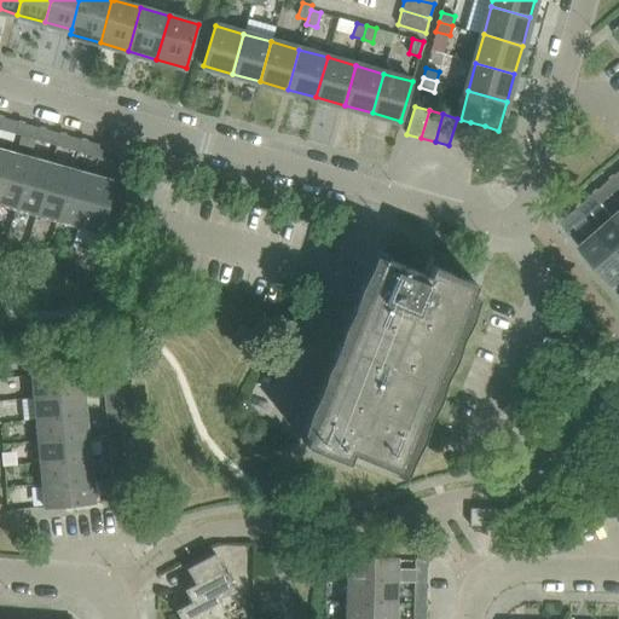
[(0,129),(15,133),(18,122),(4,117),(0,128),(0,129)]
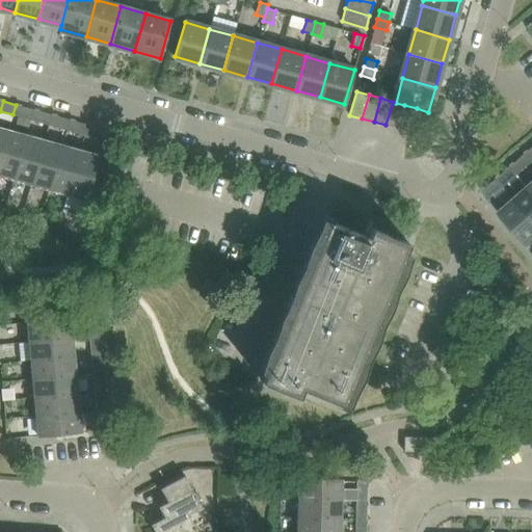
[(398,129),(404,105),(396,103),(393,102),(386,125),(398,129)]
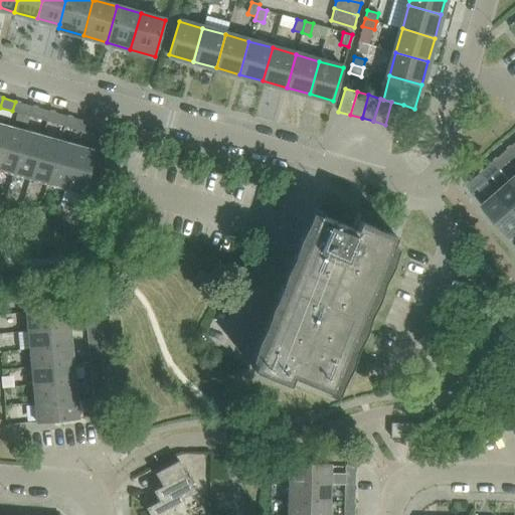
[(397,128),(403,105),(391,102),(385,125),(397,128)]
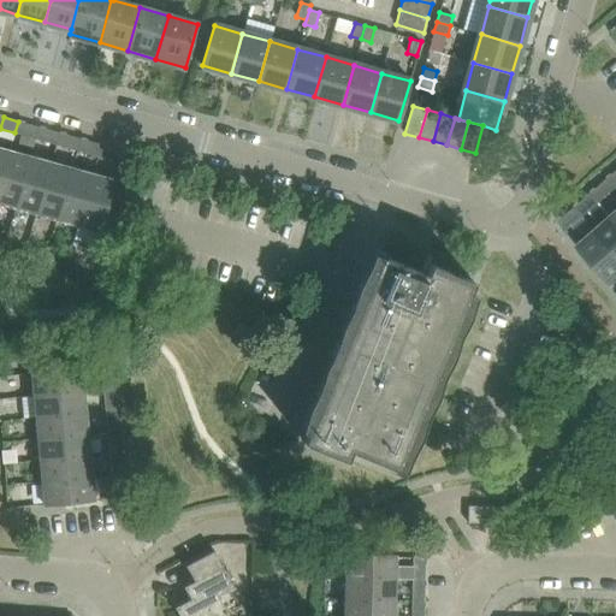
[(35,138),(39,126),(24,123),(21,135),(35,138)]
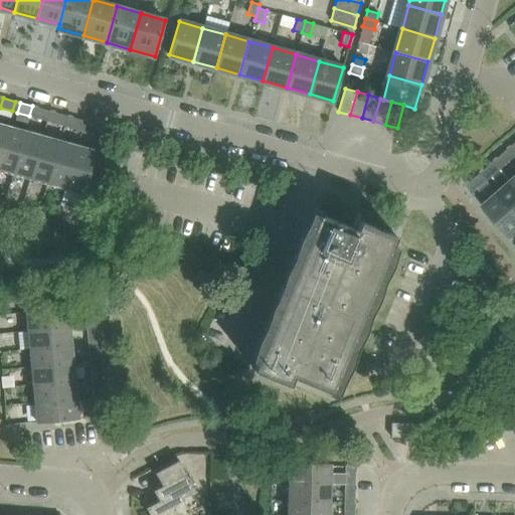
[(47,121),(50,111),(37,108),(35,118),(47,121)]
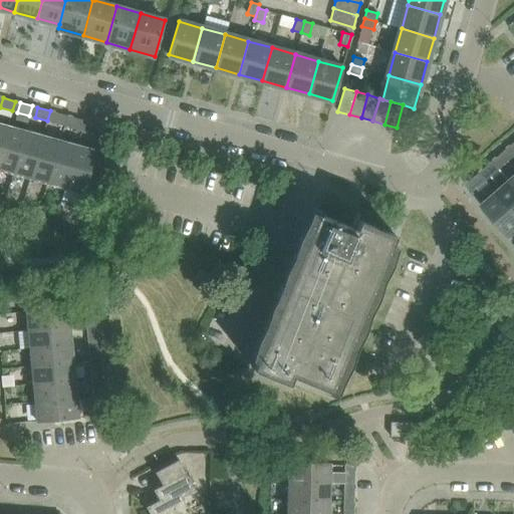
[(64,125),(67,115),(55,112),(52,122),(64,125)]
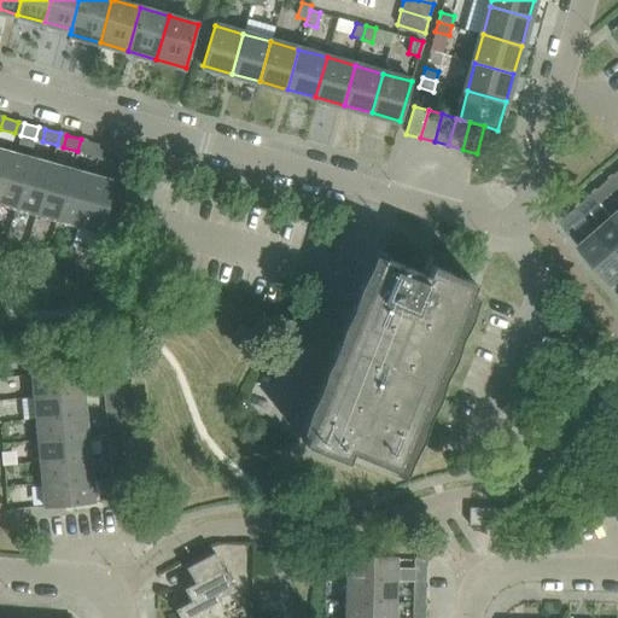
[(98,157),(101,145),(87,141),(83,152),(98,157)]
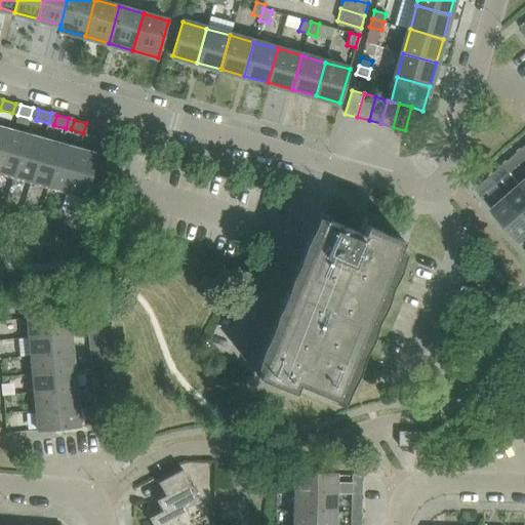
[(88,134),(102,138),(104,128),(91,124),(88,134)]
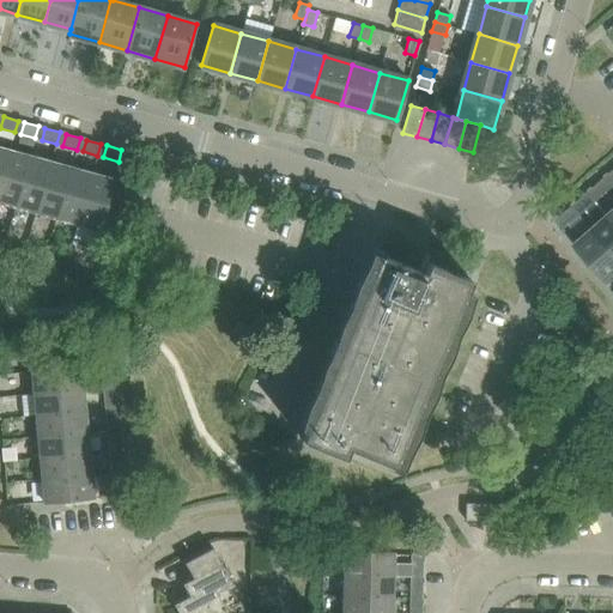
[(7,150),(0,174),(0,201),(14,206),(29,156),(7,150)]
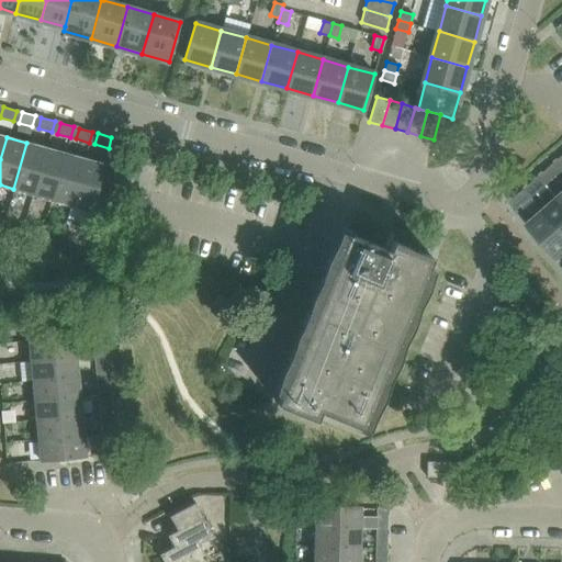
[(26,143),(13,189),(33,194),(46,148),(26,143)]
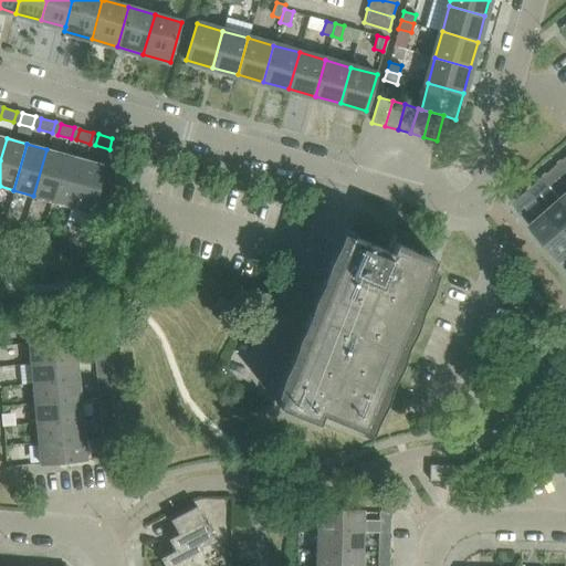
[(46,149),(33,196),(53,201),(66,155),(46,149)]
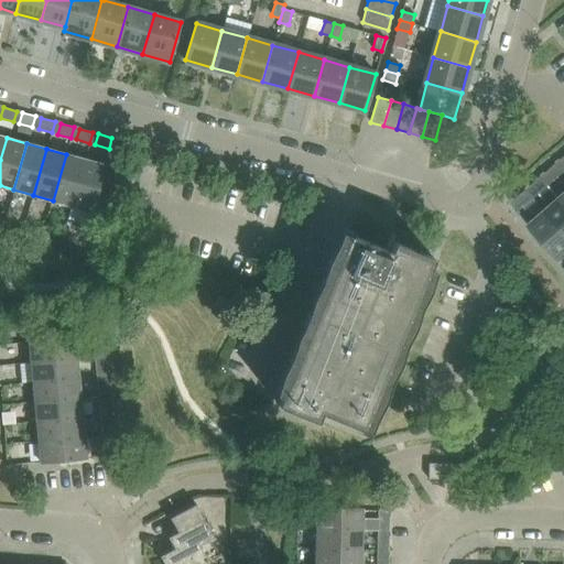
[(66,154),(53,201),(73,206),(86,160),(66,154)]
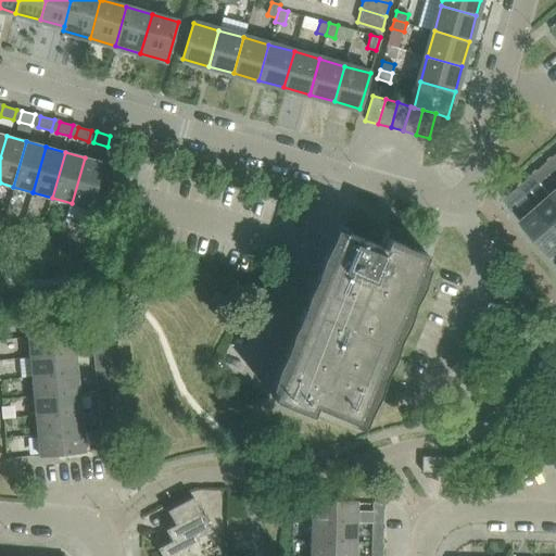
[(85,158),(72,203),(91,209),(91,206),(103,163),(85,158)]
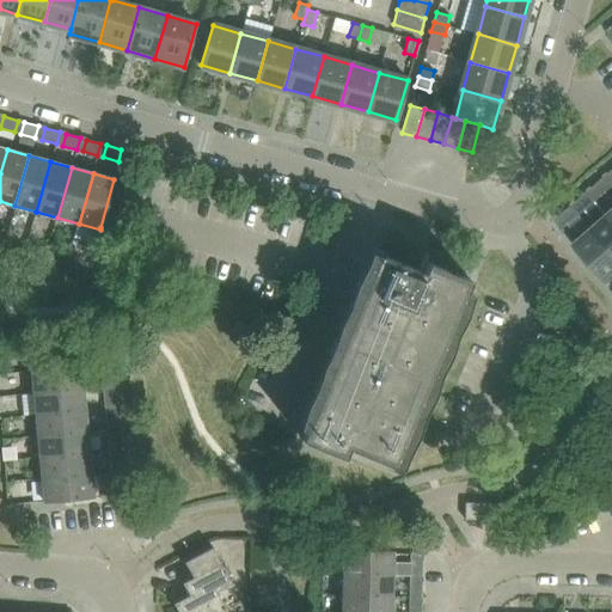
[(611,187),(604,177),(592,187),(600,196),(611,187)]
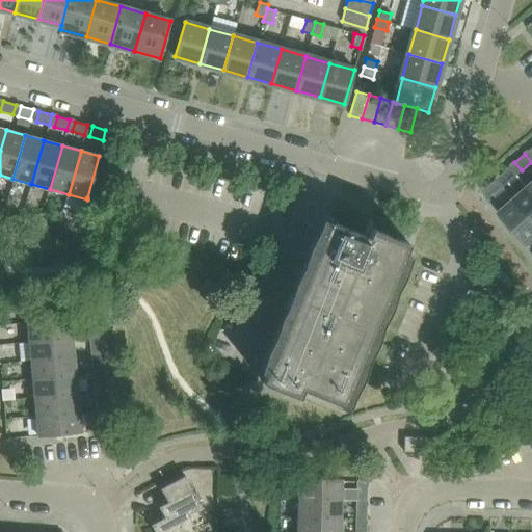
[(517,174),(510,166),(501,175),(507,183),(517,174)]
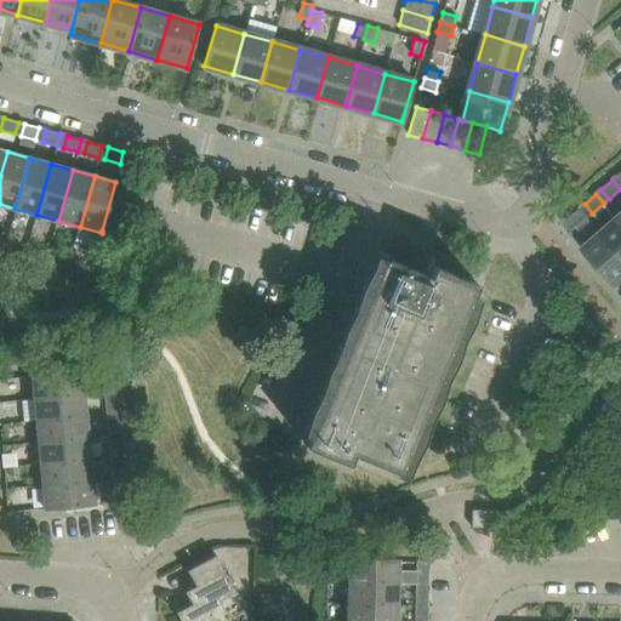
[(588,217),(580,209),(568,218),(576,228),(588,217)]
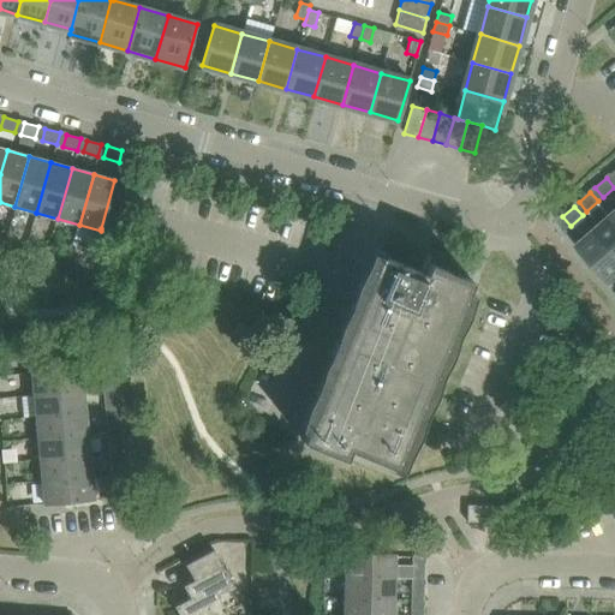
[(614,222),(609,216),(592,231),(614,256),(614,222)]
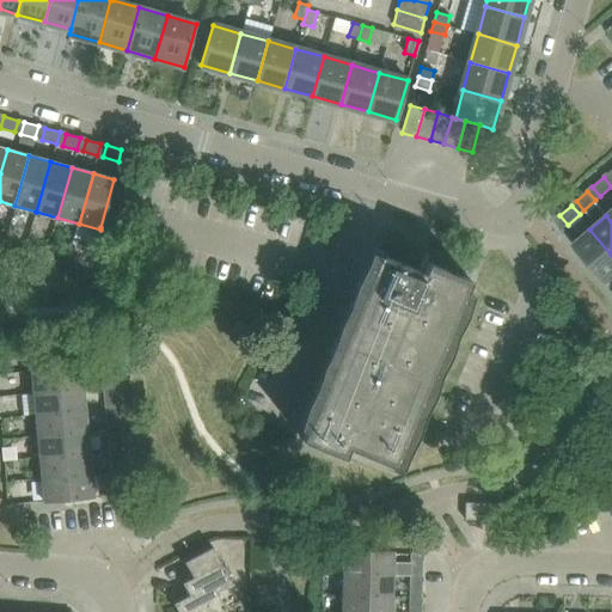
[(575,243),(573,245),(607,283),(609,283),(610,282),(611,280),(611,255),(589,230),(575,243)]
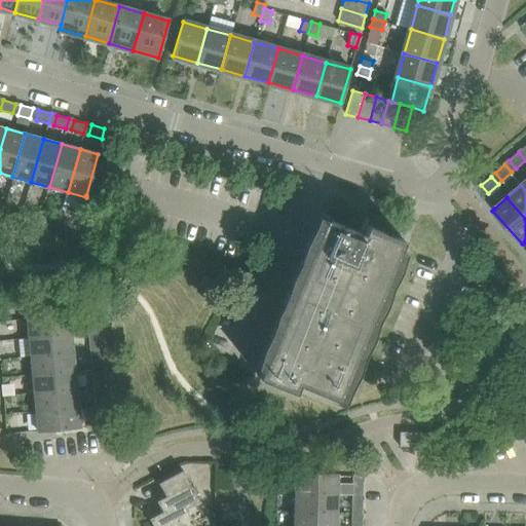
[(359,231),(324,218),(259,377),(295,391),(299,382),(304,384),(304,385),(339,399),(404,239),(381,230),(384,223),(365,216),(359,231)]
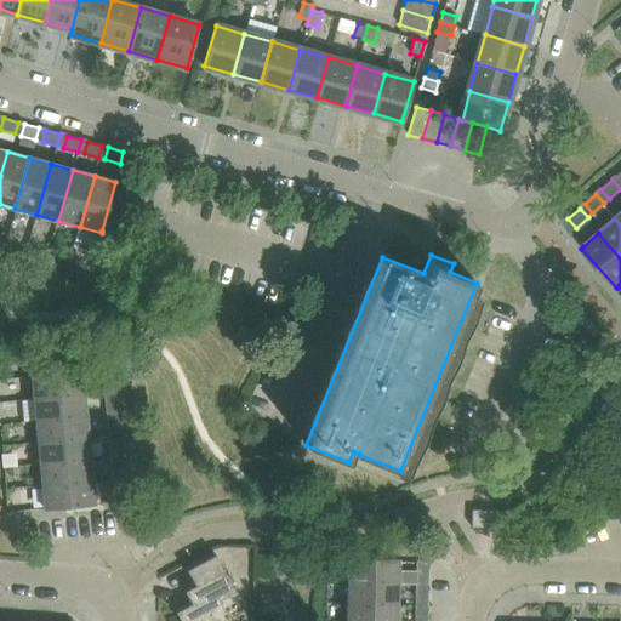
[(255,331),(251,329),(245,328),(240,325),(235,335),(251,341),(255,331)]
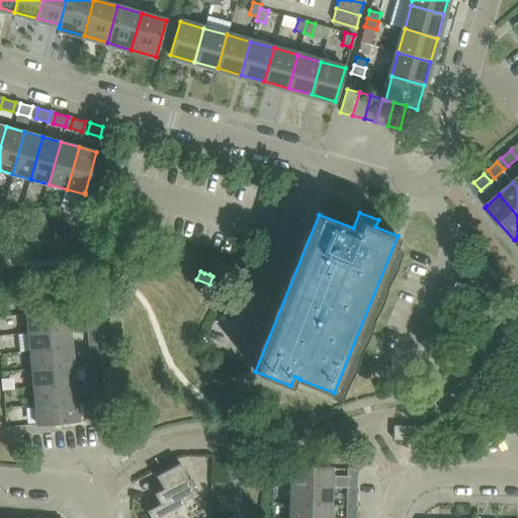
[(69,310),(26,314),(26,315),(28,332),(70,328),(69,311),(69,310)]
